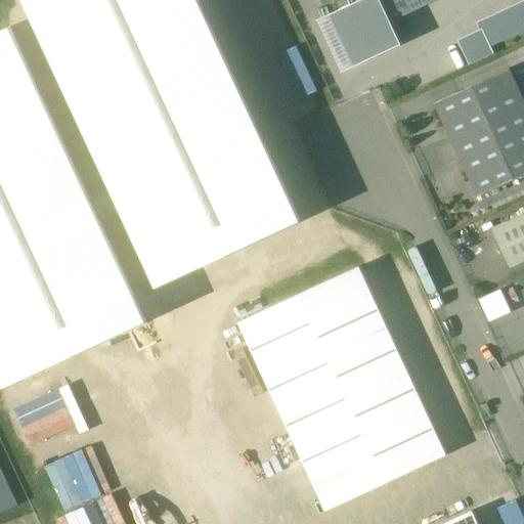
[(198,0),(27,0),(160,288),(301,223),(198,0)]
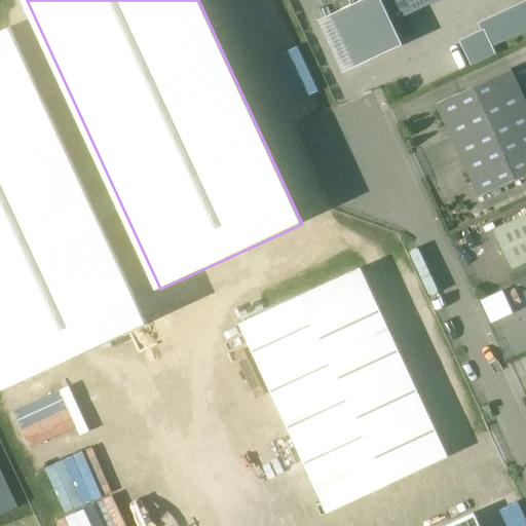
[(369,0),(362,4),(322,22),(343,70),(401,44),(390,22),(380,0),(369,0)]
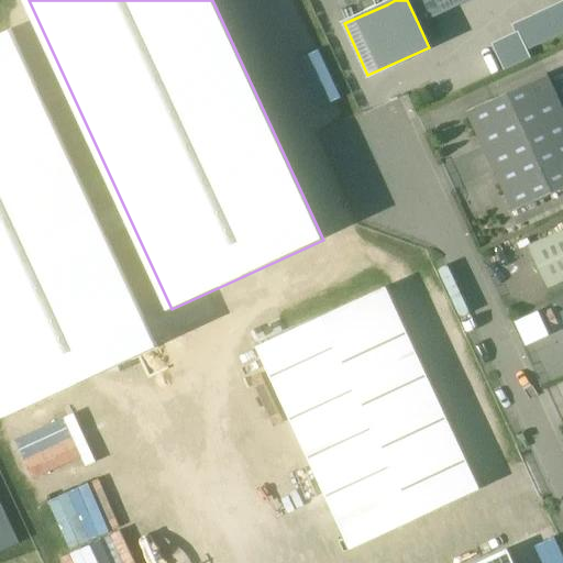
[(467,0),(385,0),(387,4),(395,0),(407,0),(418,23),(467,0)]
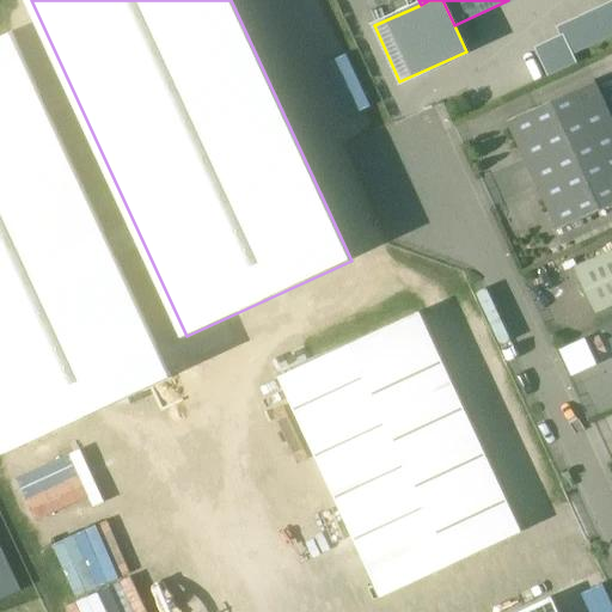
[(611,4),(561,28),(565,38),(571,53),(611,35),(611,4)]
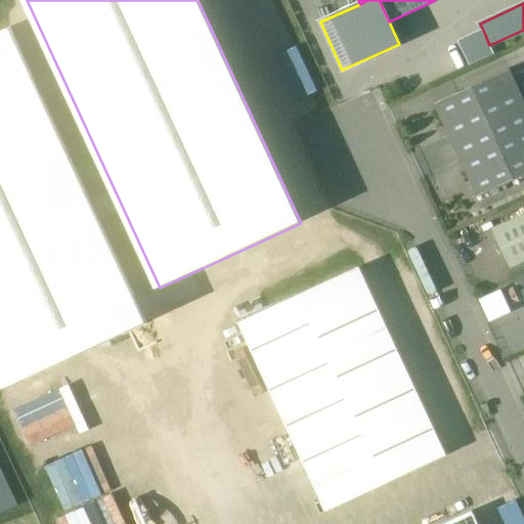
[(146,322),(9,27),(0,31),(0,380),(4,388),(146,322)]
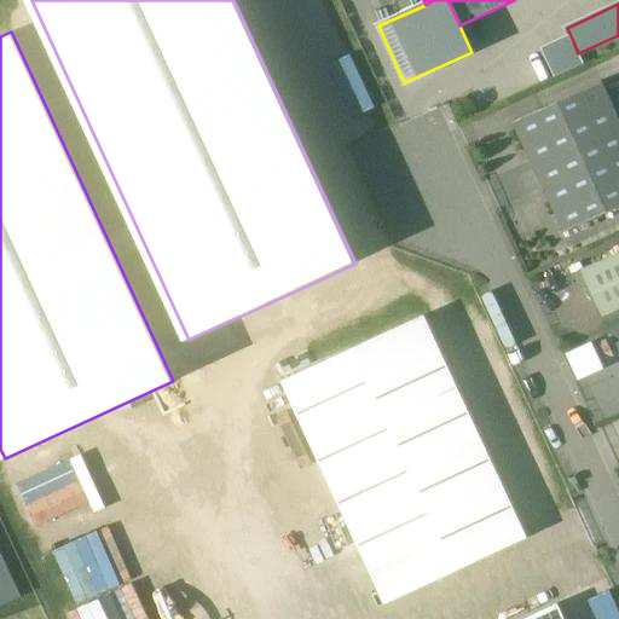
[(572,39),(544,51),(556,76),(583,64),(578,53),(572,39)]
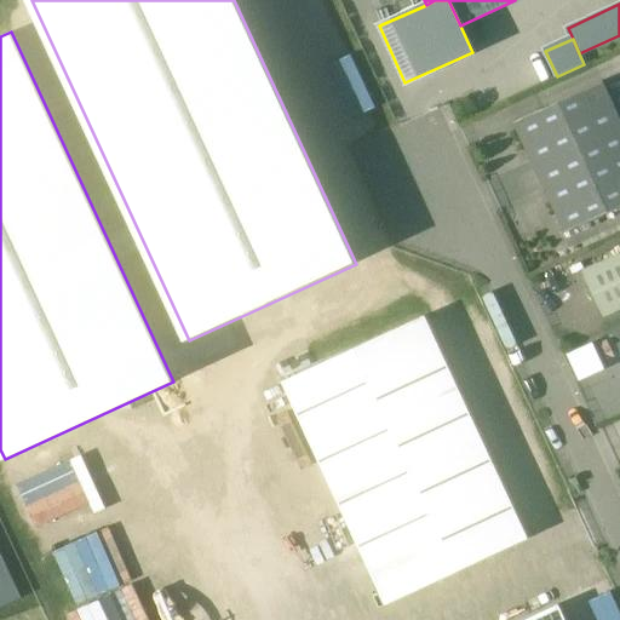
[(619,119),(602,81),(514,122),(566,234),(619,207),(619,119)]
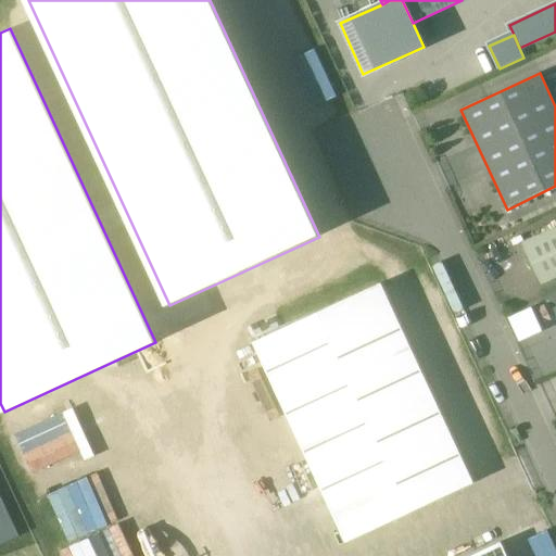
[(555,228),(523,243),(542,283),(555,276),(555,228)]
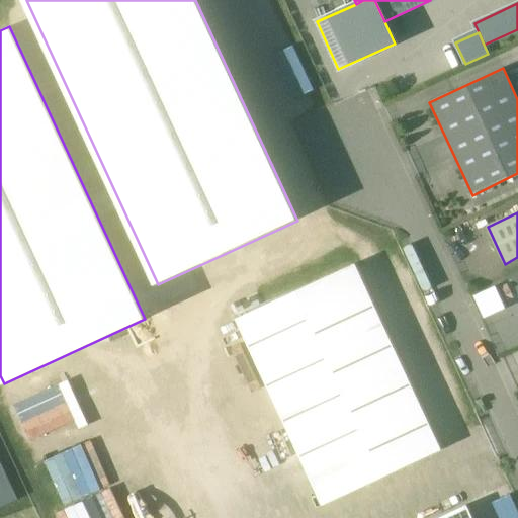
[(355,265),(237,320),(323,507),(441,452),(355,265)]
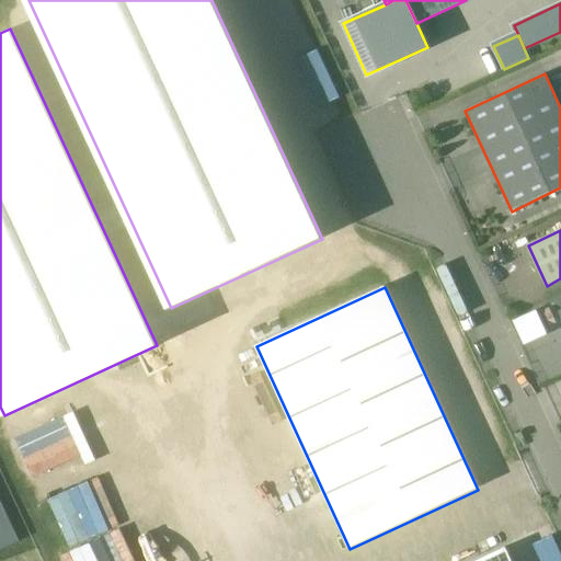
[(537,308),(514,318),(524,342),(547,332),(537,308)]
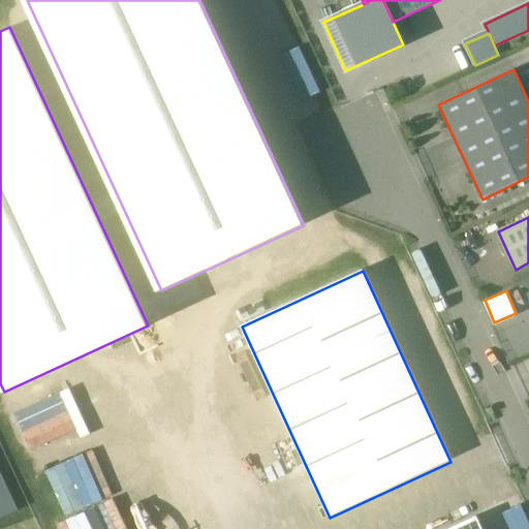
[(32,449),(78,428),(60,391),(14,412),(32,449)]
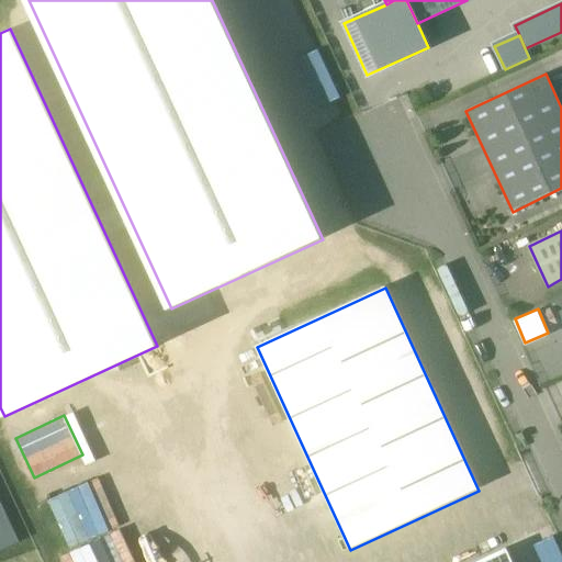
[(120,523),(98,475),(49,498),(71,546),(120,523)]
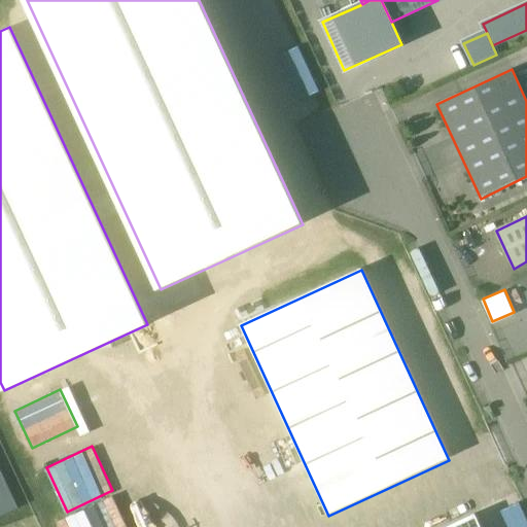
[(0,516),(16,508),(0,473),(0,516)]
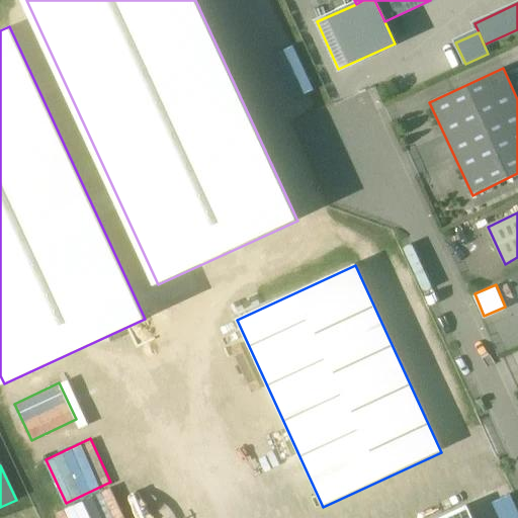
[(114,517),(104,491),(51,512),(53,517),(114,517)]
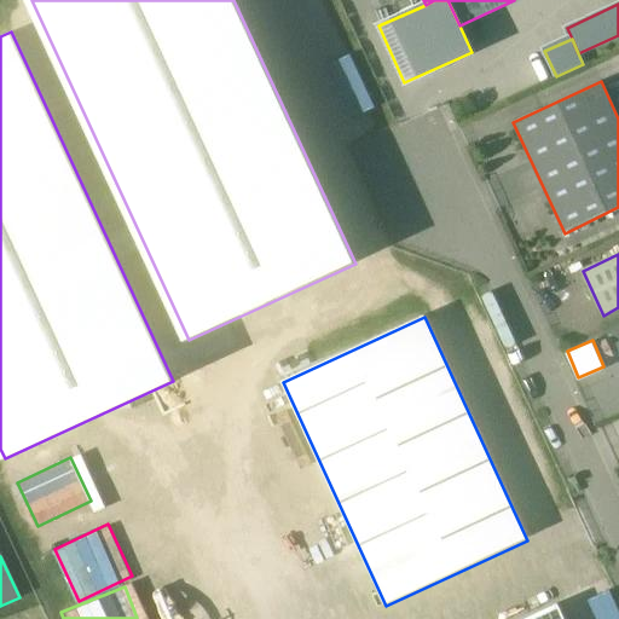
[(563,618),(557,606),(527,618),(563,618)]
